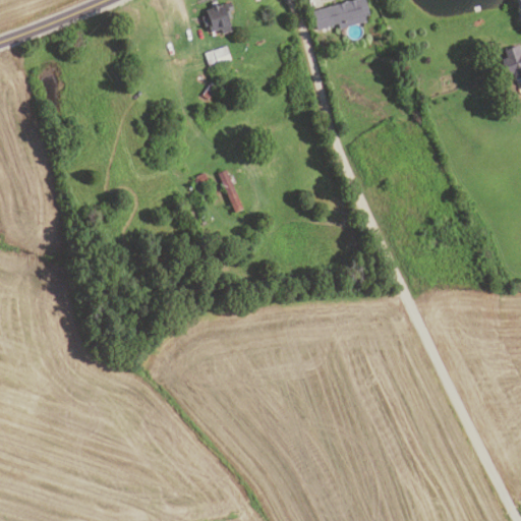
[(223,33),(221,27),(210,32),(204,14),(208,13),(207,9),(213,7),(211,3),(220,0),(221,3),(228,0),(231,0),(234,9),(230,10),(232,17),(229,18),(233,29),(223,33)]
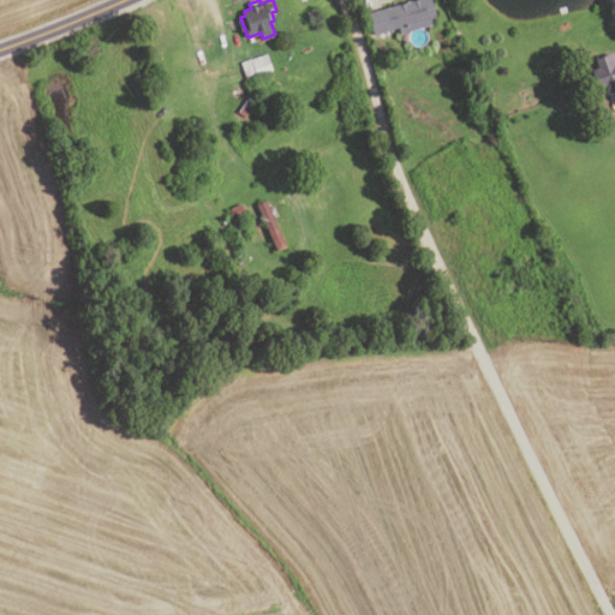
[(371,36),(365,12),(408,0),(428,0),(433,19),(428,21),(429,27),(398,35),(395,30),(371,36)]
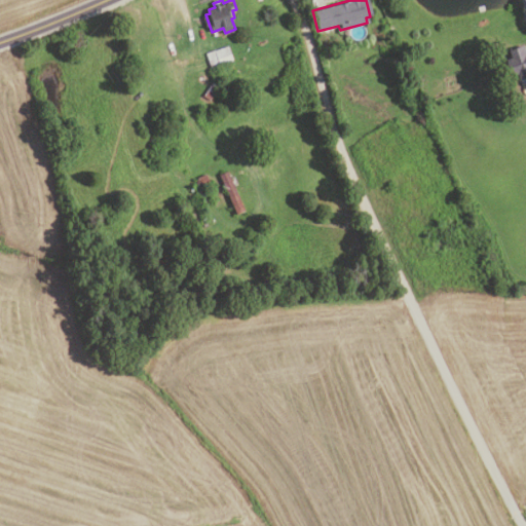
[(211,69),(205,53),(227,46),(232,62),(211,69)]
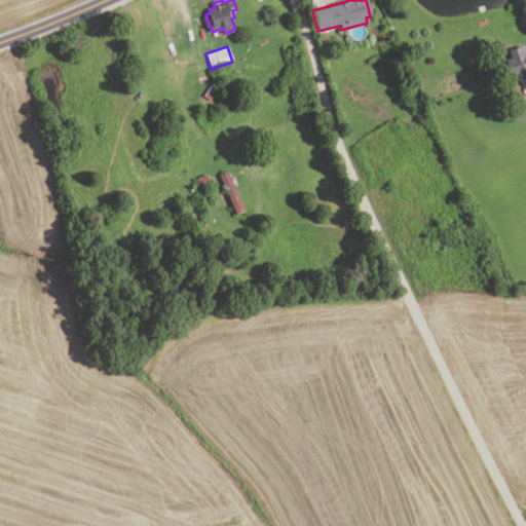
[(525,77),(519,80),(517,74),(510,76),(505,60),(512,59),(509,50),(523,46),(525,53),(525,52),(525,77)]
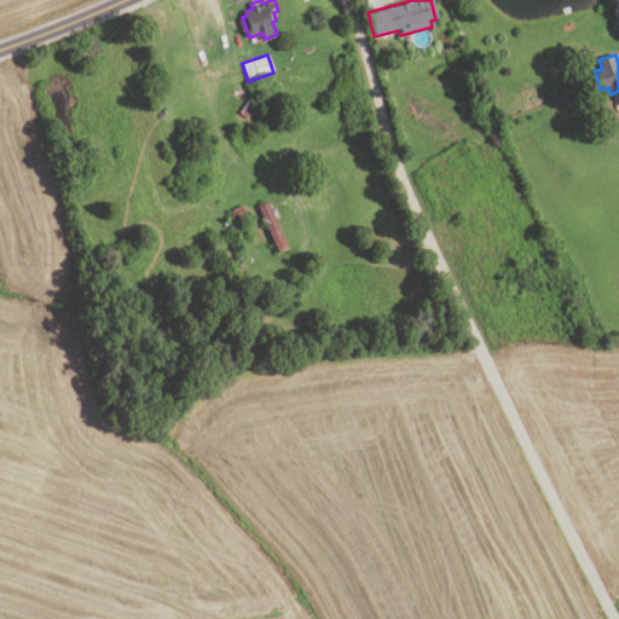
[(262,98),(248,119),(239,113),(254,92),(262,98)]
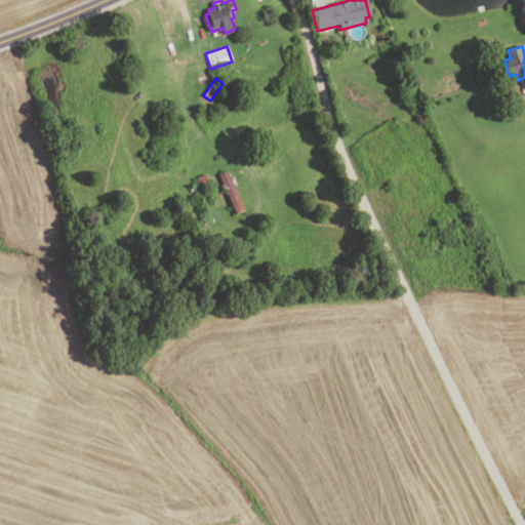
[(238,214),(219,174),(229,170),(246,211),(238,214)]
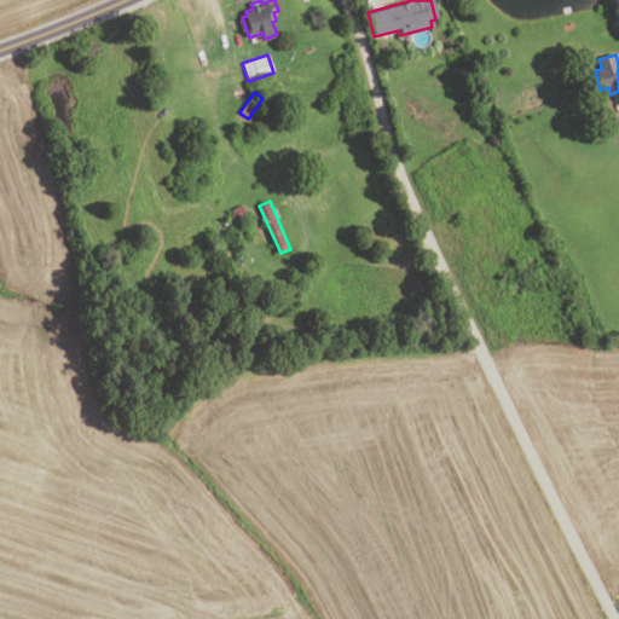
[(243,204),(248,215),(241,219),(248,237),(239,241),(227,212),(243,204)]
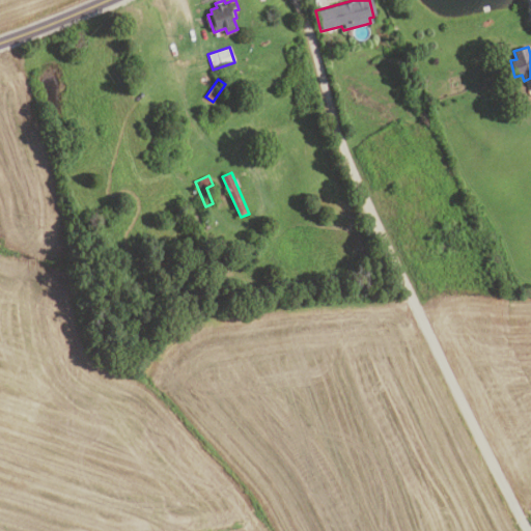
All buildings are outlined.
